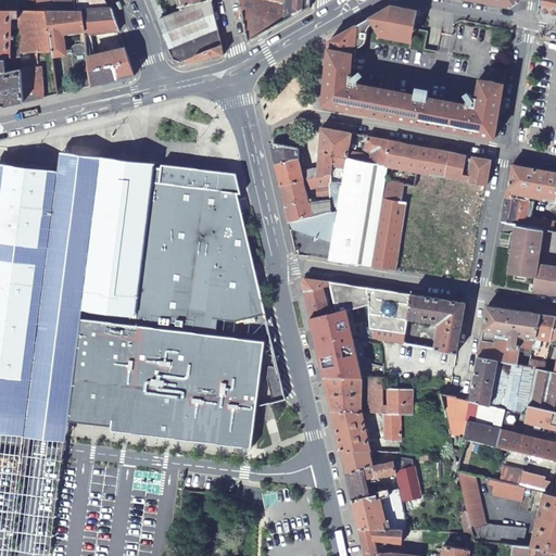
[(17,0),(5,0),(5,11),(16,11),(17,11),(17,0)]
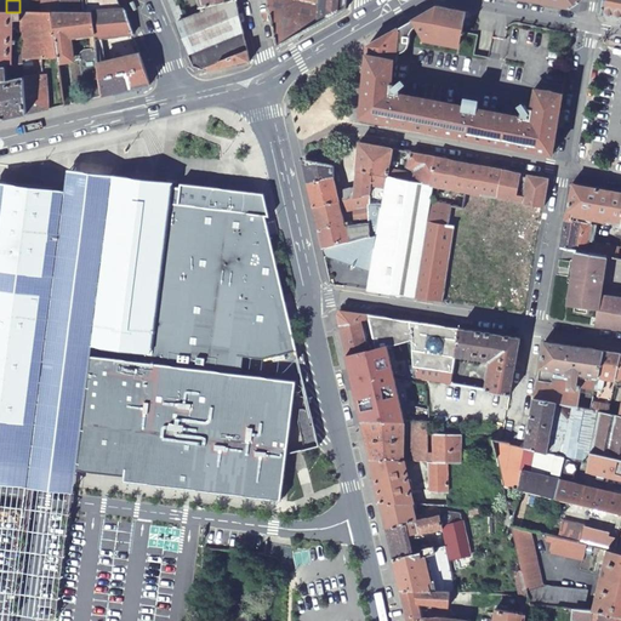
[(32,0),(32,12),(51,12),(80,12),(79,0),(32,0)]
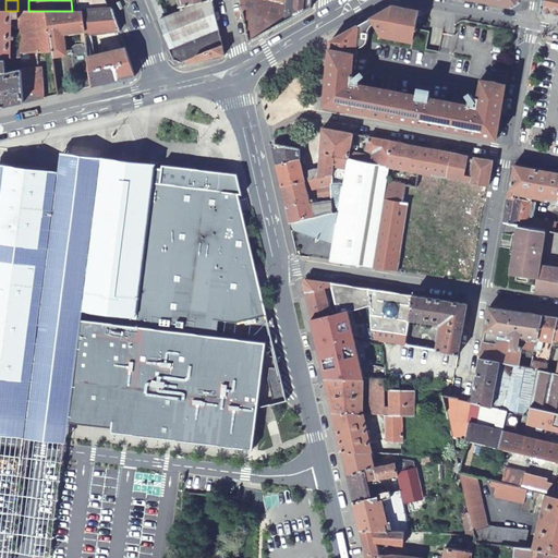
[(76,0),(77,11),(83,11),(109,10),(105,0),(76,0)]
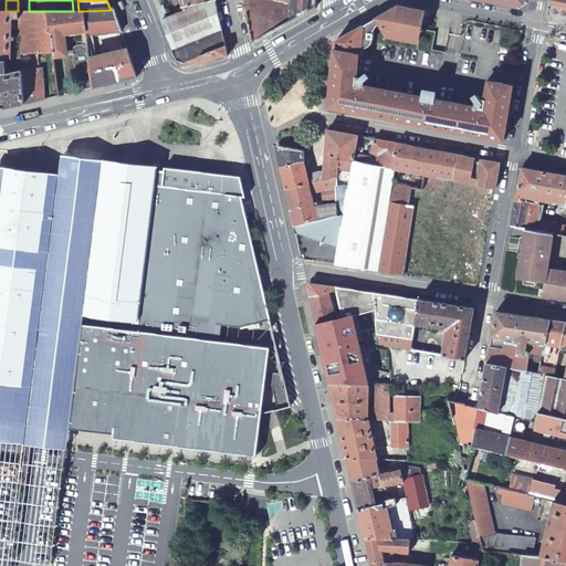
[(216,0),(180,0),(184,8),(179,9),(180,13),(160,22),(176,60),(184,63),(185,65),(228,55),(216,0)]
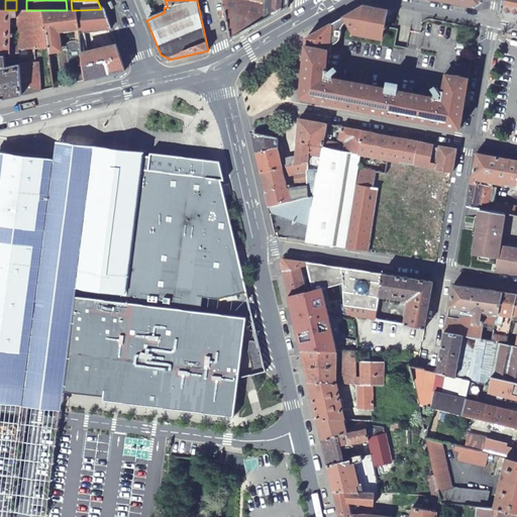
[(289,7),(289,0),(222,0),(231,39),(289,7)]
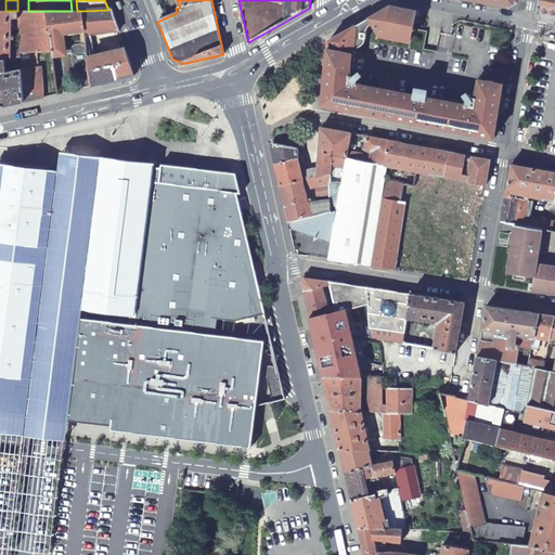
[(554,0),(539,0),(538,11),(554,14),(554,0)]
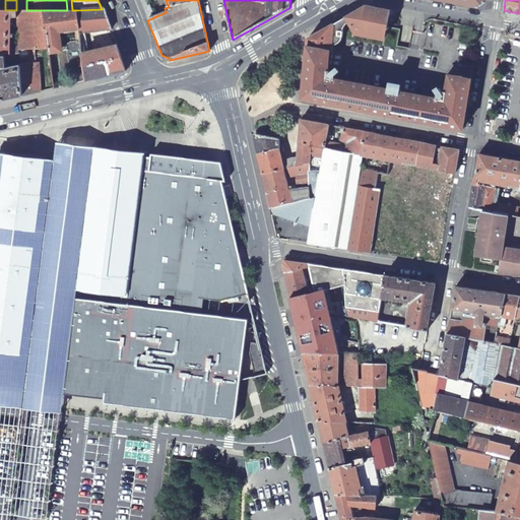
[(384,38),(390,9),(366,4),(308,38),(303,99),(463,129),(471,78),(449,74),(446,91),(445,91),(444,90),(443,90),(442,91),(439,88),(436,90),(438,93),(436,95),(436,96),(436,98),(435,99),(399,90),(400,85),(389,83),(388,88),(334,78),(335,77),(335,76),(334,75),(338,72),(335,68),(331,71),(330,71),(330,70),(329,70),(328,70),(329,52),(332,52),(332,44),(336,44),(337,44),(341,41),(342,39),(342,36),(343,30),(344,26),(348,21),(354,31),(384,38)]
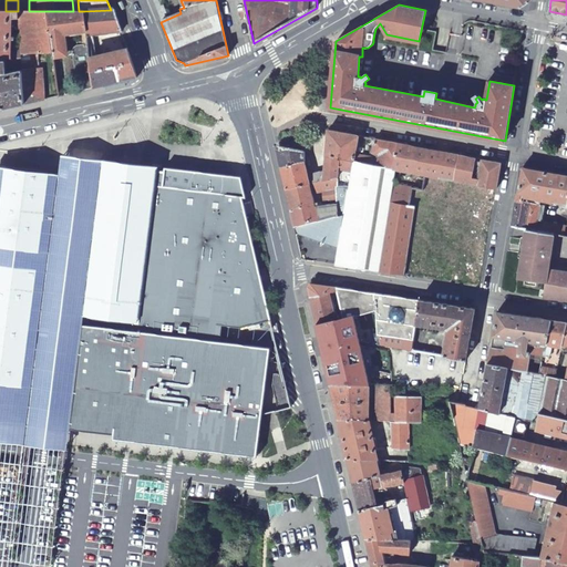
[(114,9),(111,10),(84,11),(86,31),(86,34),(122,31),(114,9)]
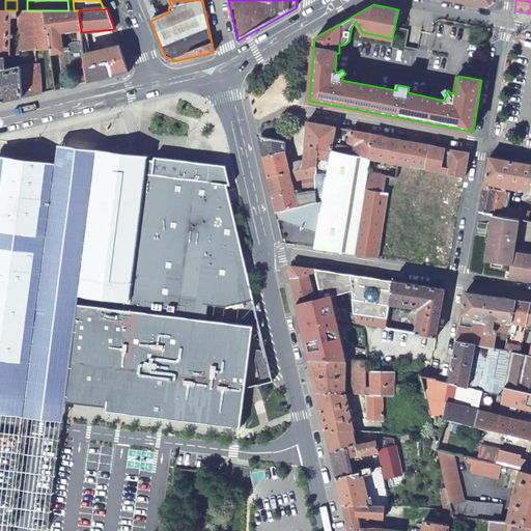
[(0,9),(0,54),(19,54),(19,51),(18,34),(14,34),(14,37),(9,37),(8,21),(17,21),(16,10),(5,10),(0,9)]
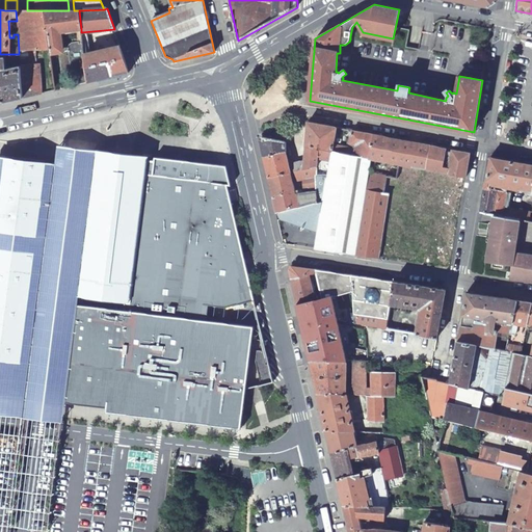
[(27,10),(17,10),(16,10),(17,21),(18,34),(19,51),(49,49),(44,10),(27,10)]
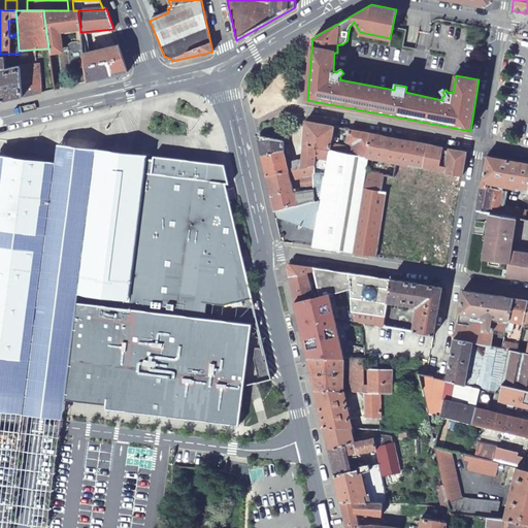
[(57,32),(80,29),(78,10),(73,10),(68,10),(43,10),(48,48),(50,54),(60,52),(57,32)]
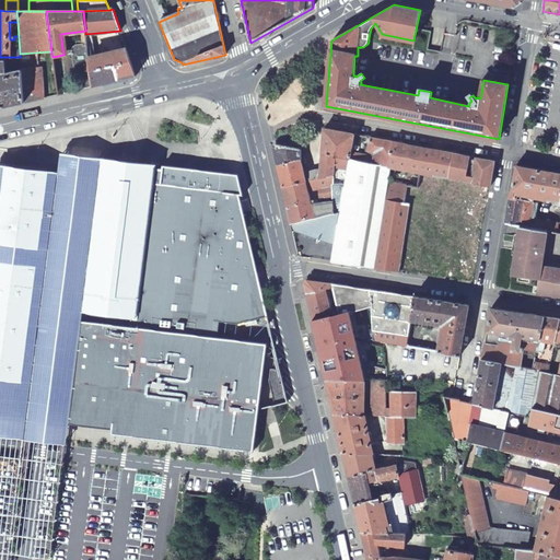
[(89,59),(86,43),(77,44),(78,53),(80,53),(81,63),(90,62),(89,59)]
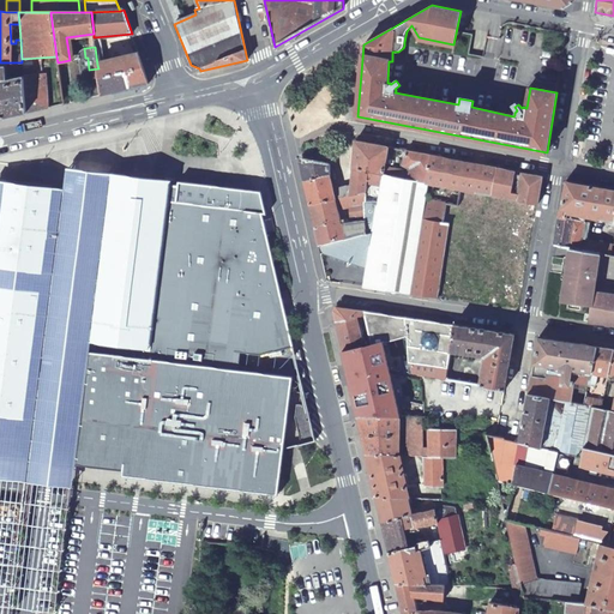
[(100,79),(102,95),(149,84),(138,52),(134,53),(136,55),(97,65),(98,68),(100,79)]
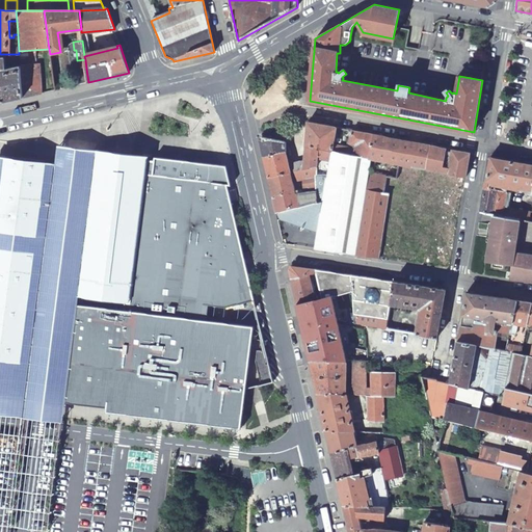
[(19,54),(0,54),(0,102),(22,98),(20,68),(2,73),(2,71),(4,70),(6,68),(6,62),(20,59),(19,54)]
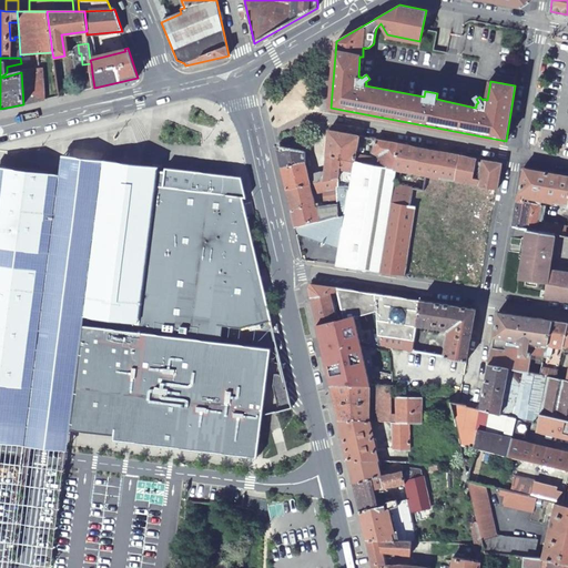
[(21,72),(23,104),(44,99),(42,77),(41,69),(39,67),(21,68),(21,72)]
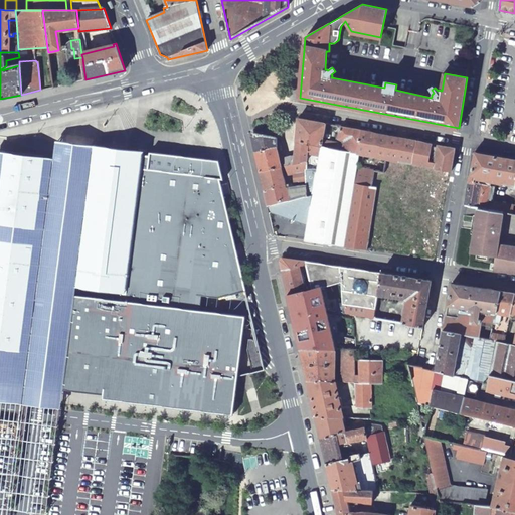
[(86,79),(83,66),(68,68),(70,82),(86,79)]
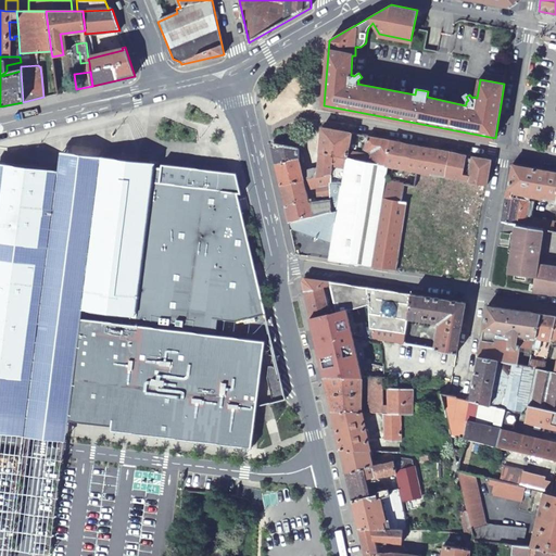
[(319,153),(348,159),(349,152),(352,133),(321,127),(319,153)]
